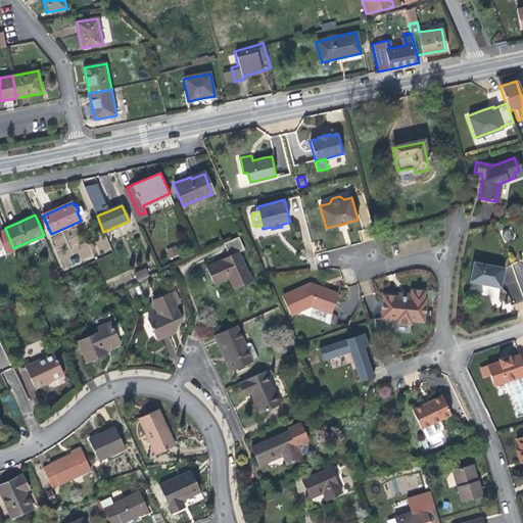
[(13,248),(5,228),(0,230),(0,247),(3,246),(6,254),(15,250),(13,248)]
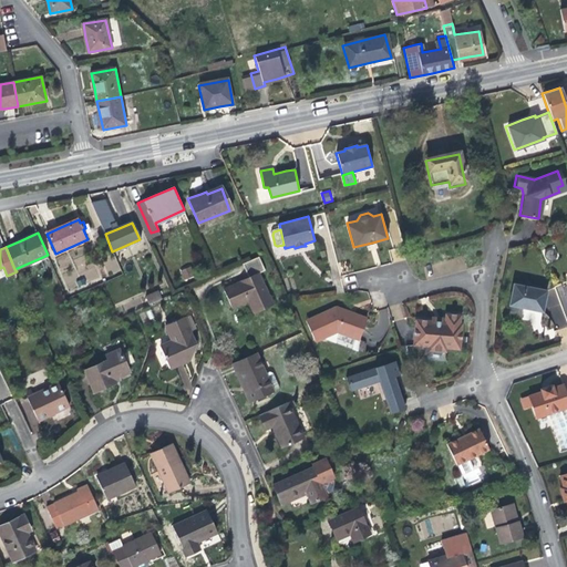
[(549,261),(557,258),(554,249),(546,253),(549,261)]
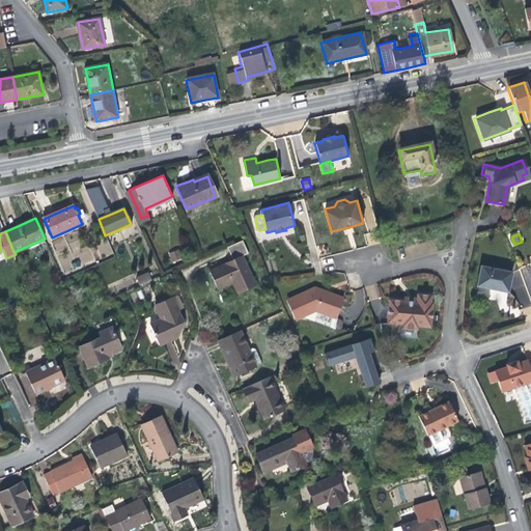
[(244,240),(227,247),(232,260),(211,271),(217,288),(231,281),(234,287),(239,295),(255,286),(244,258),(250,254),(244,240)]
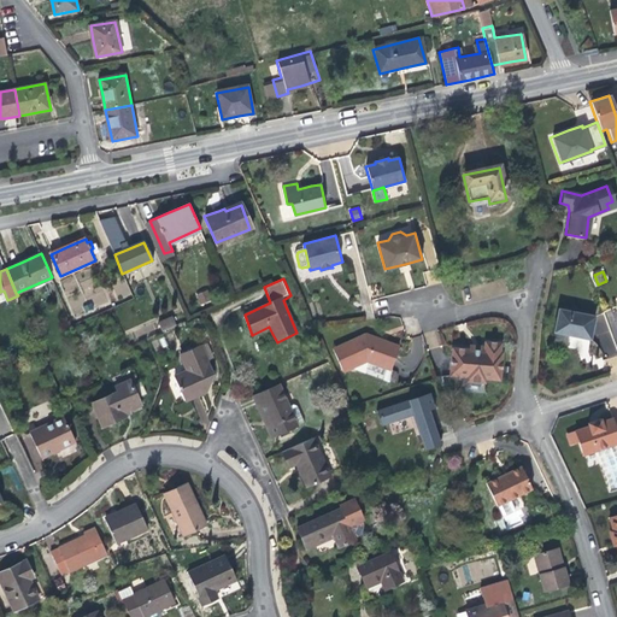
[(207,289),(197,295),(201,306),(212,300),(207,289)]
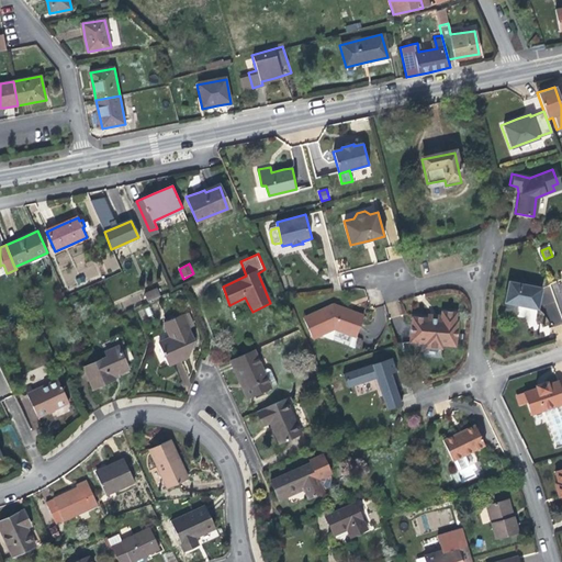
[(540,287),(505,280),(501,302),(515,304),(536,308),(540,287)]
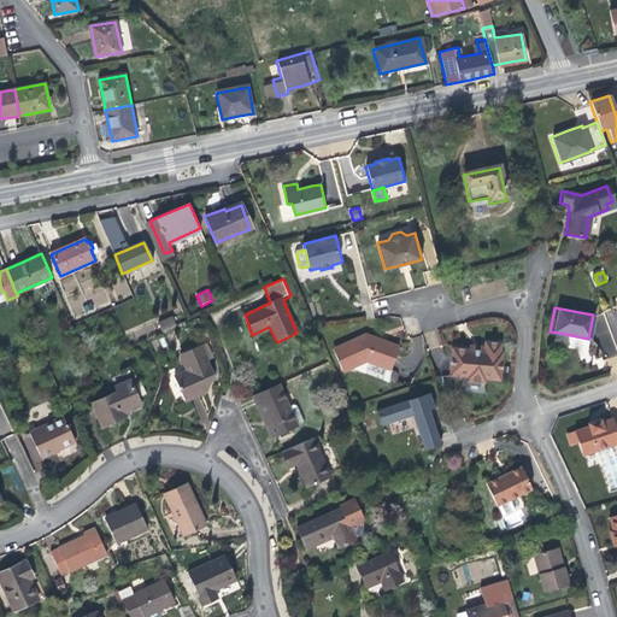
[(162,331),(175,325),(171,317),(158,323),(162,331)]
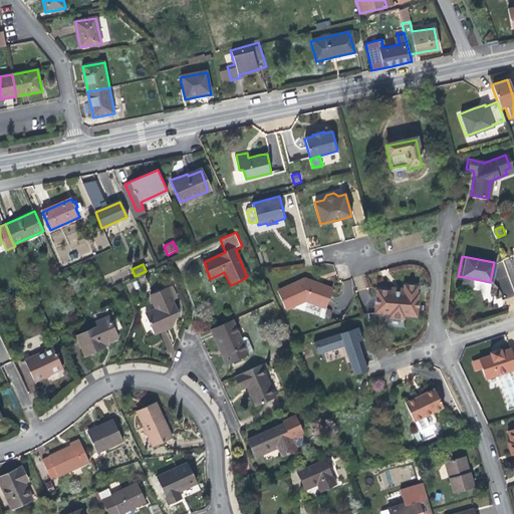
[(291,302),(292,305),(305,300),(325,307),(332,287),(320,283),(305,277),(284,287),(286,290),(278,294),(283,306),(291,302)]
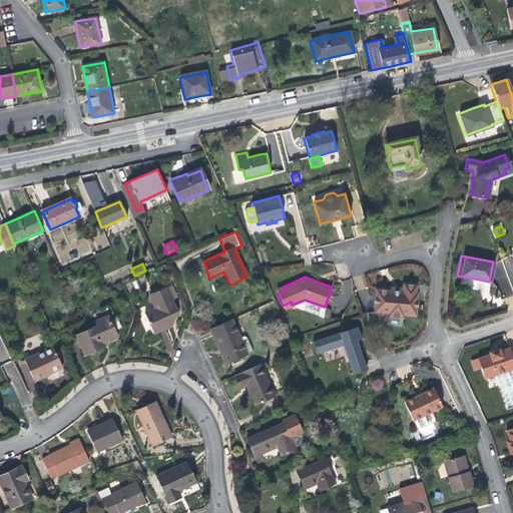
[(415,293),(416,286),(402,285),(402,293),(398,293),(392,293),(393,292),(375,291),(374,314),(388,315),(387,318),(395,319),(403,319),(403,316),(416,317),(417,294),(415,293)]
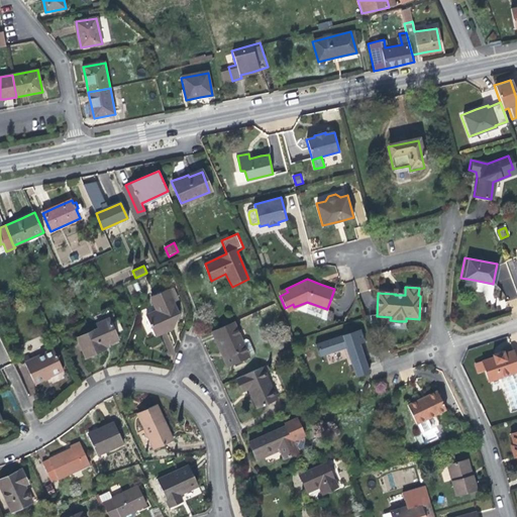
[(181,309),(170,288),(152,296),(158,307),(147,313),(157,332),(167,328),(175,325),(181,309)]
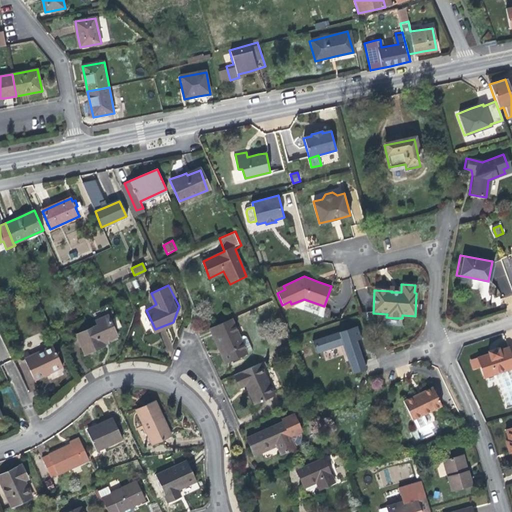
[(118,334),(108,313),(96,318),(98,323),(76,333),(84,352),(96,346),(105,343),(104,339),(118,334)]
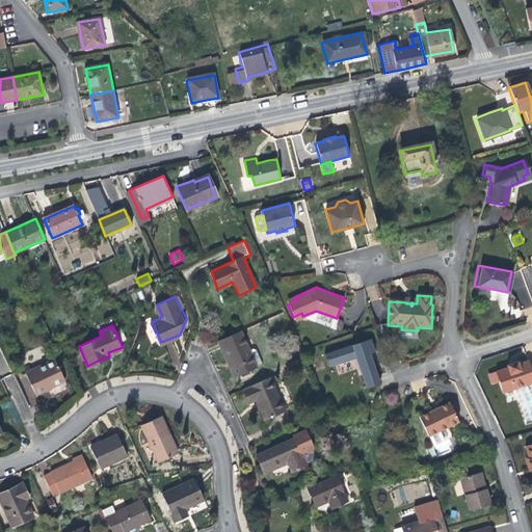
[(243,331),(219,342),(224,354),(229,352),(232,363),(235,369),(233,370),(237,380),(260,370),(259,367),(266,364),(258,348),(251,350),(243,331)]
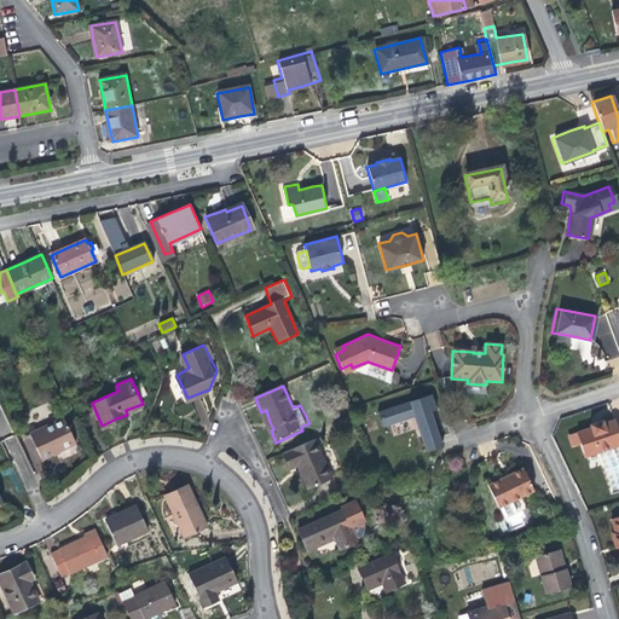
[(431,393),(377,410),(382,426),(414,415),(426,450),(441,444),(432,415),(428,416),(426,411),(431,410),(435,409),(431,393)]
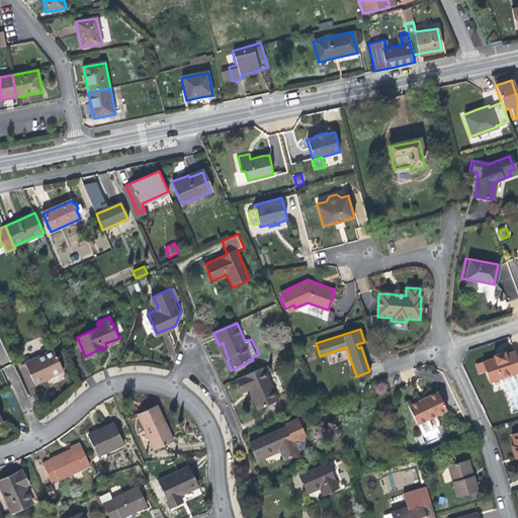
[(494,355),(483,358),(486,368),(490,379),(517,369),(517,359),(514,348),(505,351),(504,348),(498,350),(493,352),(494,355)]
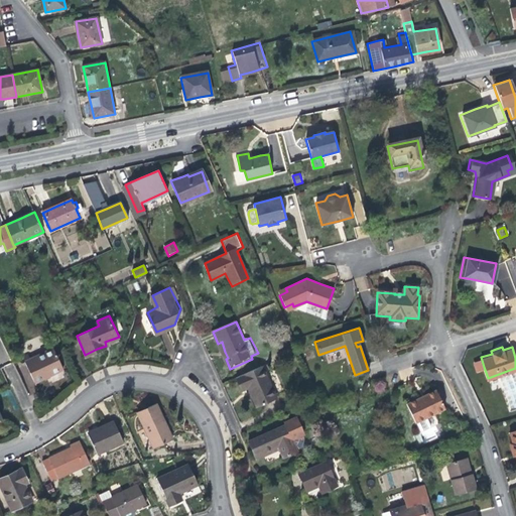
[(67,371),(55,348),(31,359),(29,355),(24,358),(35,383),(47,377),(52,375),(53,377),(67,371)]
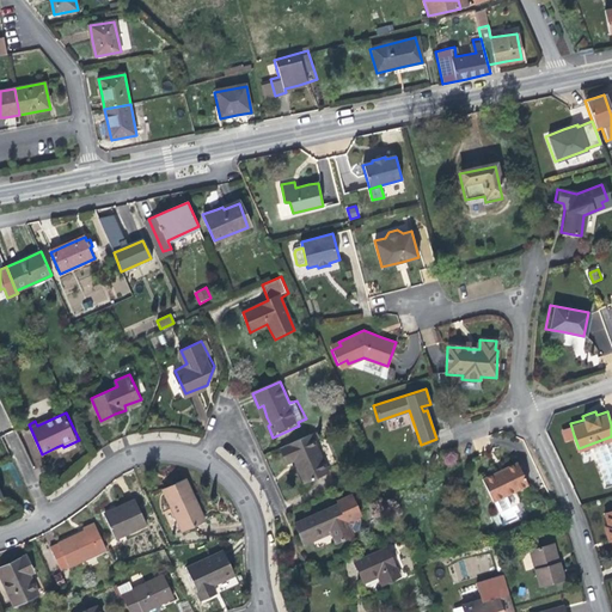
[(574,435),(570,423),(562,426),(565,438),(574,435)]
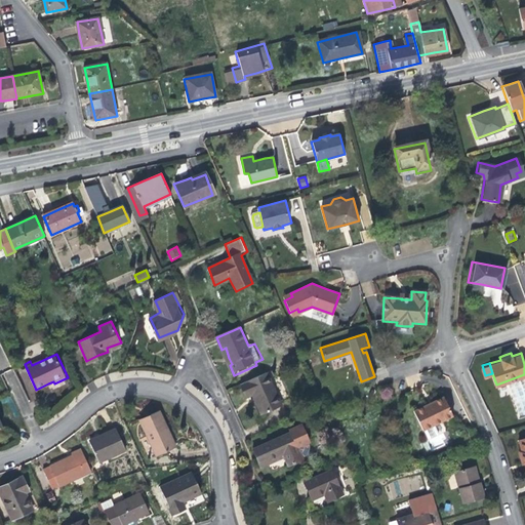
[(10,388),(19,384),(12,369),(4,373),(10,388)]
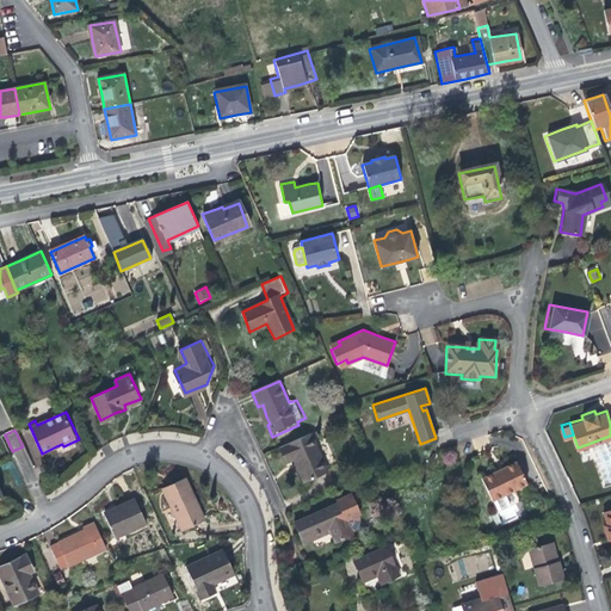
[(43,463),(29,430),(22,432),(36,467),(43,463)]
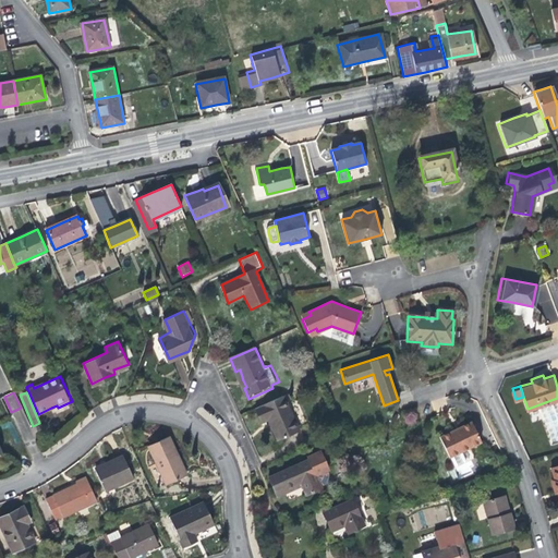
[(284,396),(256,409),(263,423),(269,421),(274,428),(279,439),(301,431),(284,396)]
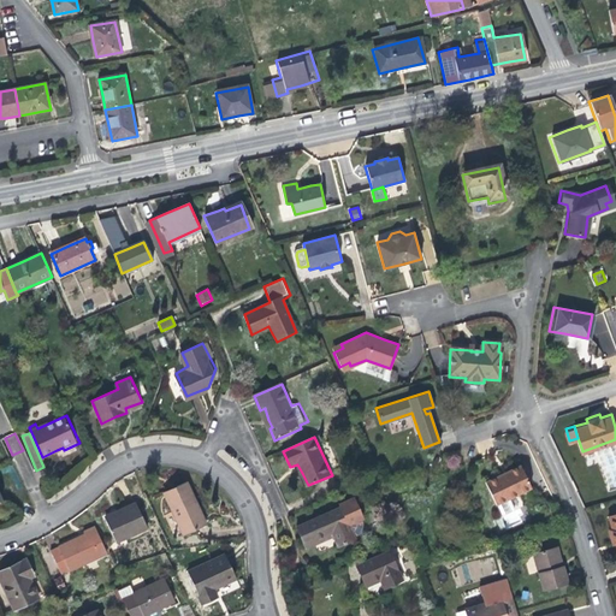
[(498,504),(510,499),(532,489),(527,478),(521,466),(486,481),(497,505),(498,504)]
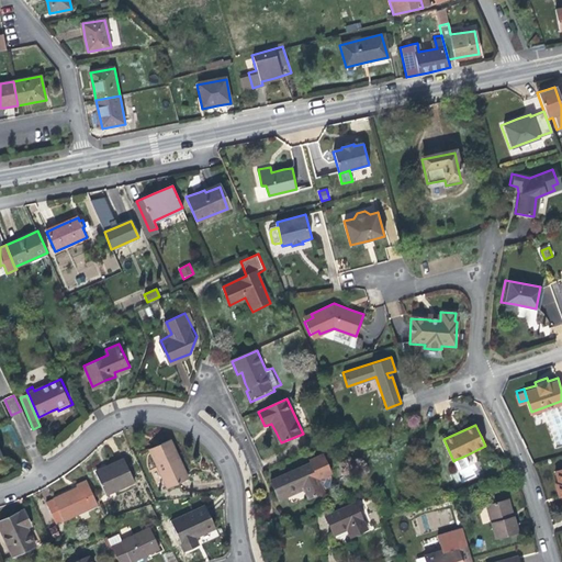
[(176,457),(167,438),(146,448),(163,484),(184,475),(176,457)]
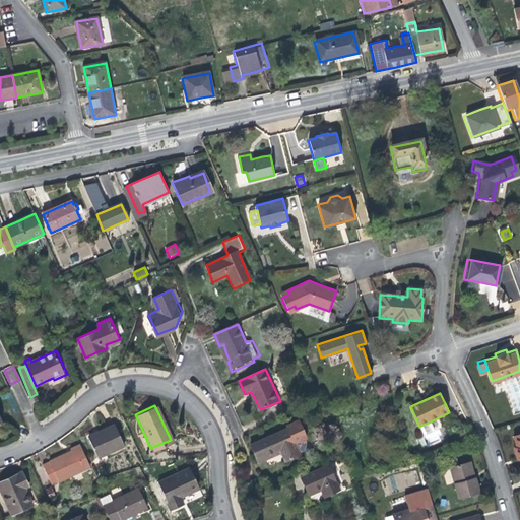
[(255,451),(258,458),(281,448),(283,453),(287,461),(301,454),(305,451),(307,448),(309,442),(307,437),(308,436),(299,418),(287,426),(288,427),(251,444),(255,451)]
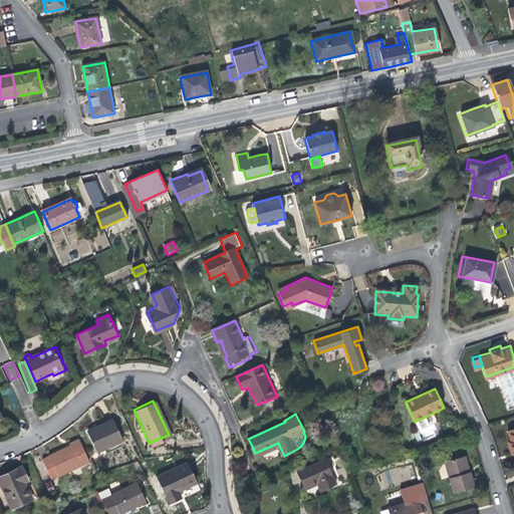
[(430,426),(426,417),(416,421),(420,430),(430,426)]
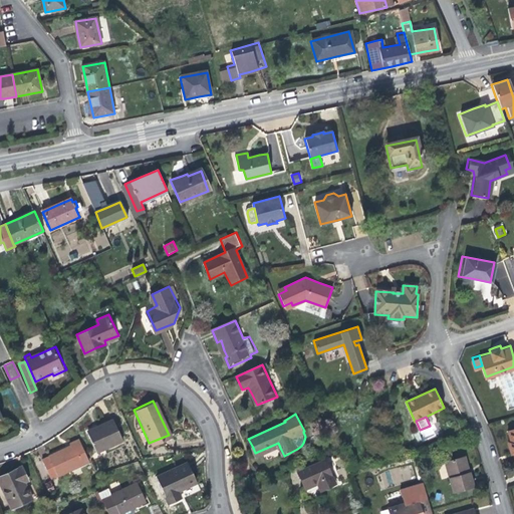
[(118,441),(107,421),(100,426),(93,430),(94,433),(85,437),(95,455),(118,441)]
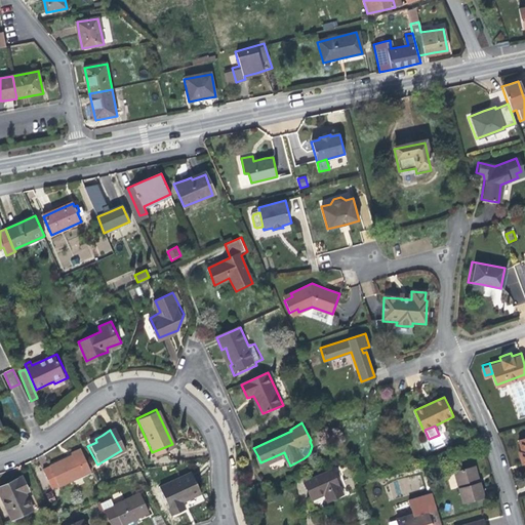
[(524,439),(514,442),(517,452),(515,453),(516,459),(518,466),(521,465),(524,480),(524,439)]
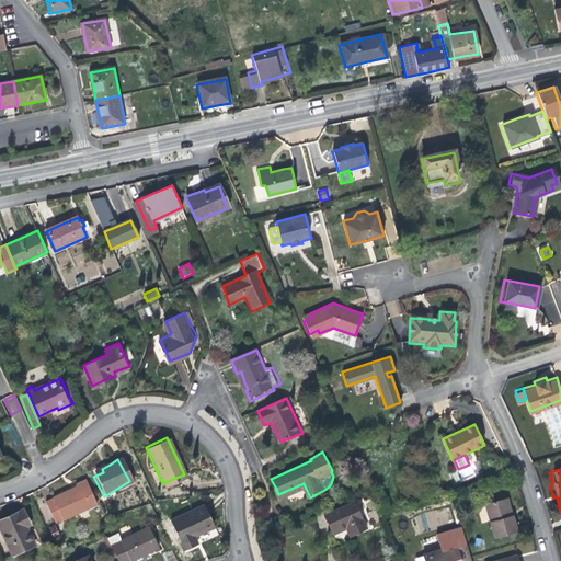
[(96,501),(86,477),(73,482),(75,485),(64,490),(43,500),(54,522),(96,501)]
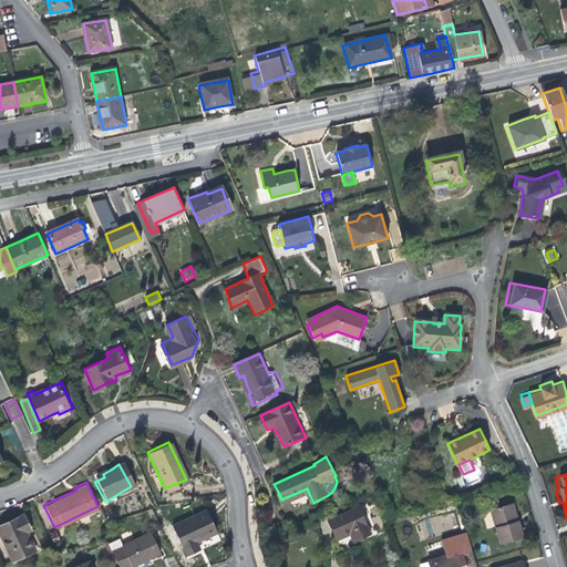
[(307,488),(281,500),(285,505),(309,494),(307,488)]
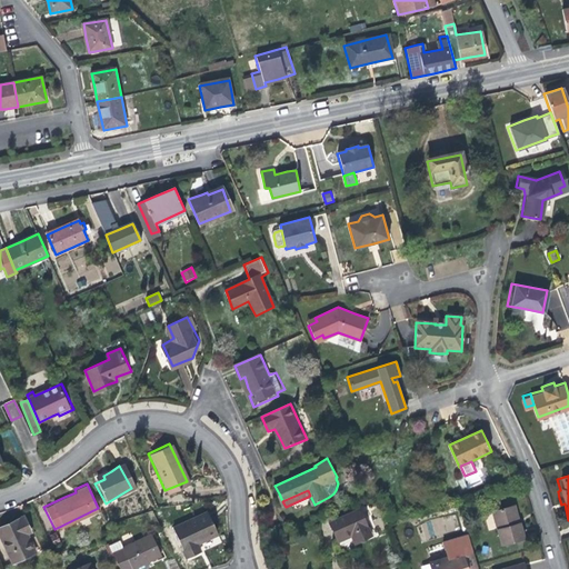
[(517,523),(511,507),(492,512),(502,545),(525,539),(521,528),(520,522),(517,523)]
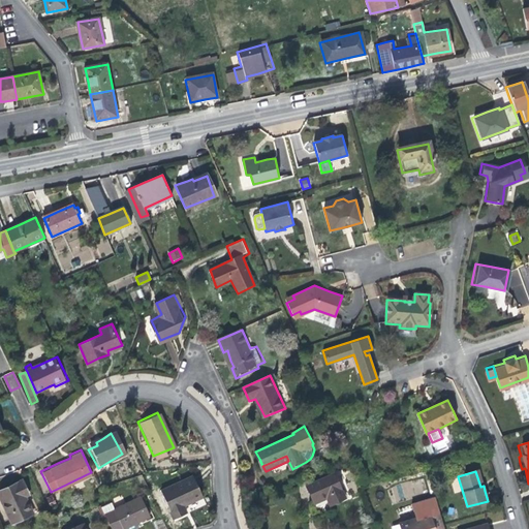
[(345,499),(334,473),(306,485),(313,500),(320,498),(327,496),(330,505),(345,499)]
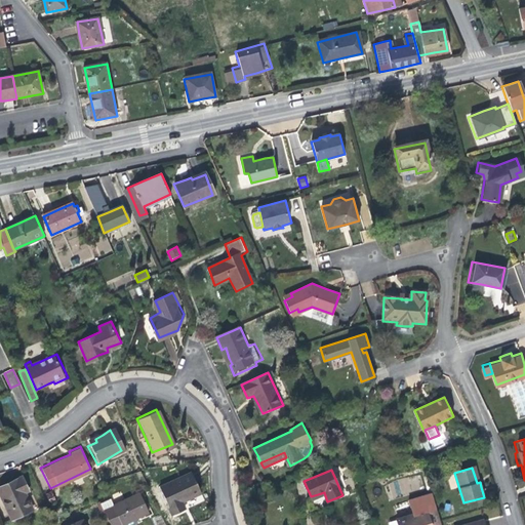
[(200,493),(193,474),(160,485),(170,514),(182,510),(178,501),(188,497),(200,493)]
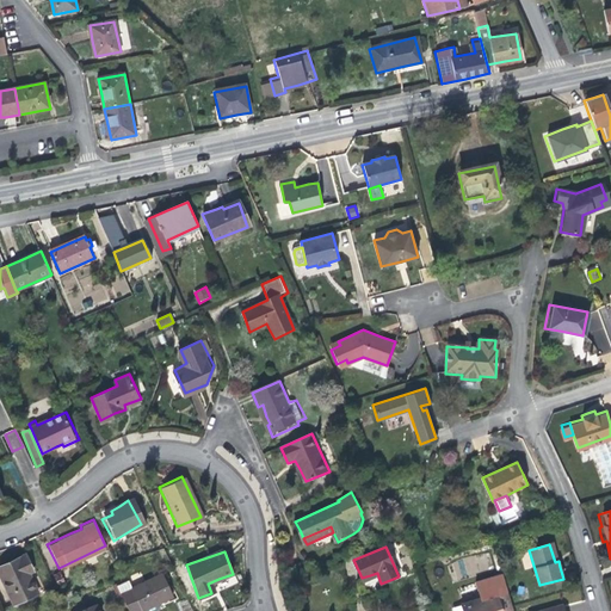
[(35,573),(26,556),(0,567),(0,574),(2,580),(14,605),(39,593),(31,574),(35,573)]
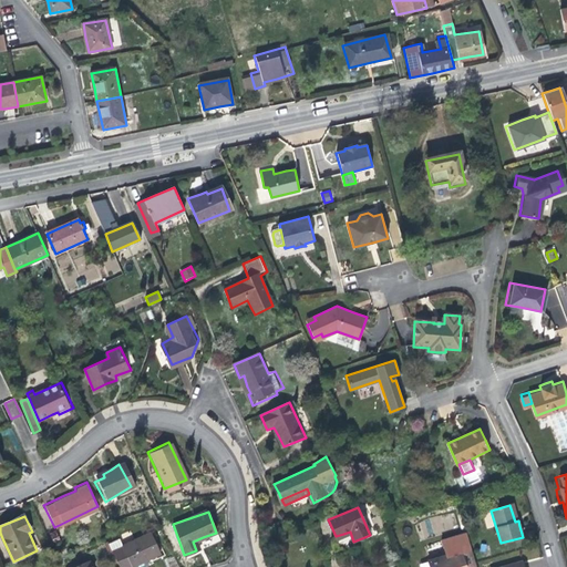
[(129,566),(145,558),(161,549),(148,531),(124,543),(120,535),(110,540),(123,566),(129,566)]
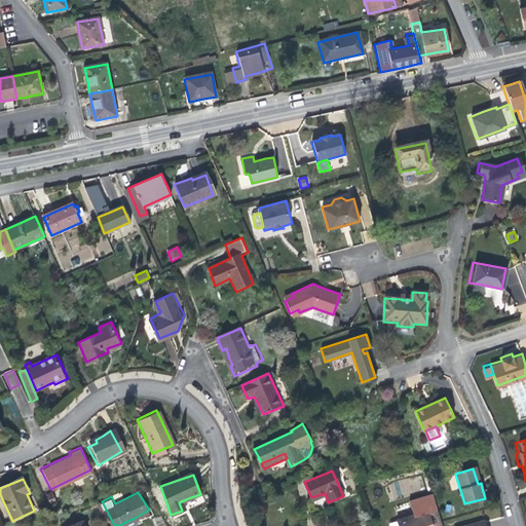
[(442,525),(441,521),(434,494),(410,500),(414,514),(397,519),(399,525),(442,525)]
